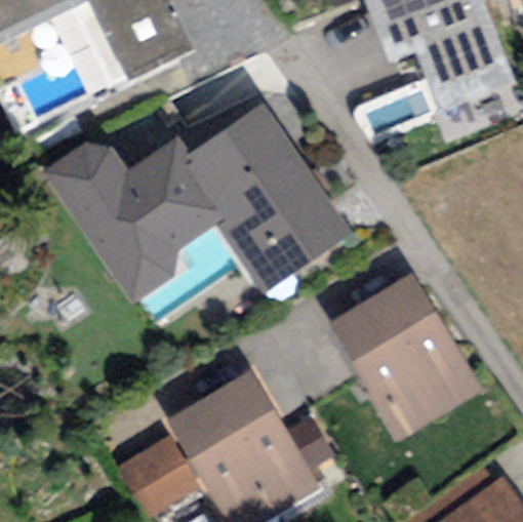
[(0,0),(0,43),(88,0),(128,81),(196,48),(172,0),(0,0)]
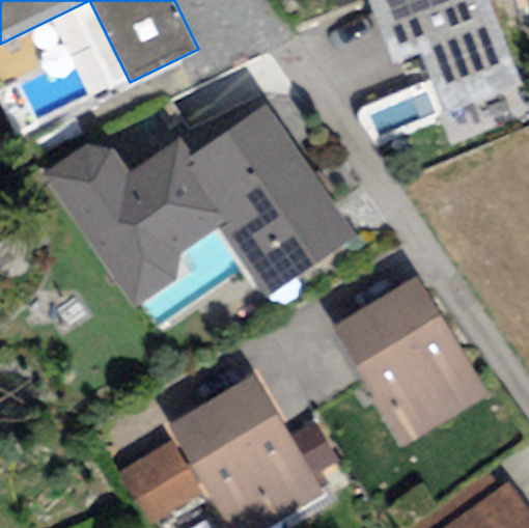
[(369,0),(393,63),(422,52),(445,112),(522,83),(490,0),(369,0)]
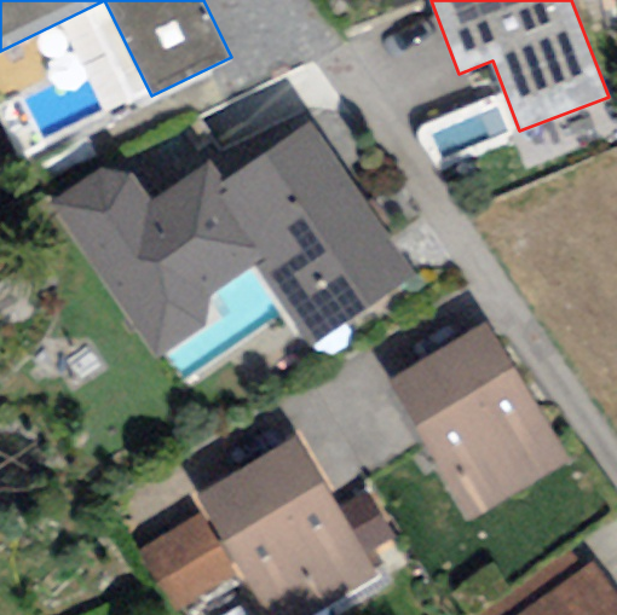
[(255,264),(310,342),(413,273),(311,122),(228,178),(215,186),(264,256),(255,264)]
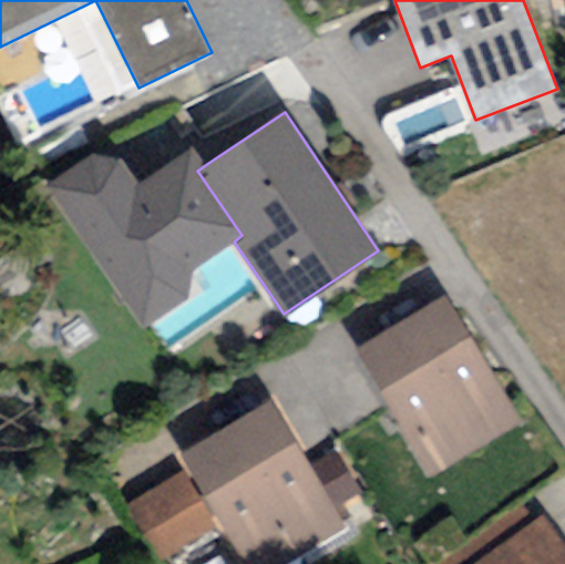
[(194,144),(141,180),(123,154),(95,152),(45,184),(143,327),(189,298),(194,270),(234,242),(242,235),(197,171),(208,163),(194,144)]
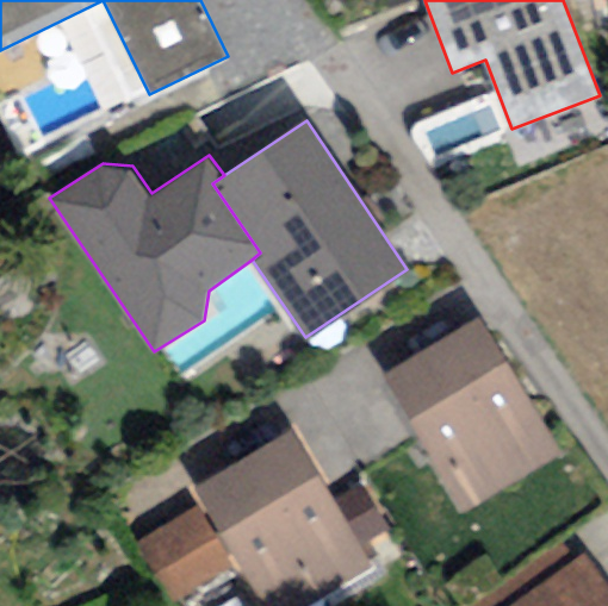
[(478,319),(384,373),(463,508),(557,454),(478,319)]
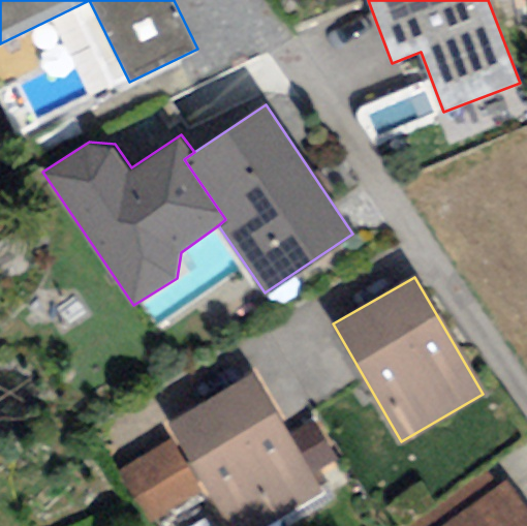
[(171,421),(233,525),(258,525),(320,489),(251,373),(171,421)]
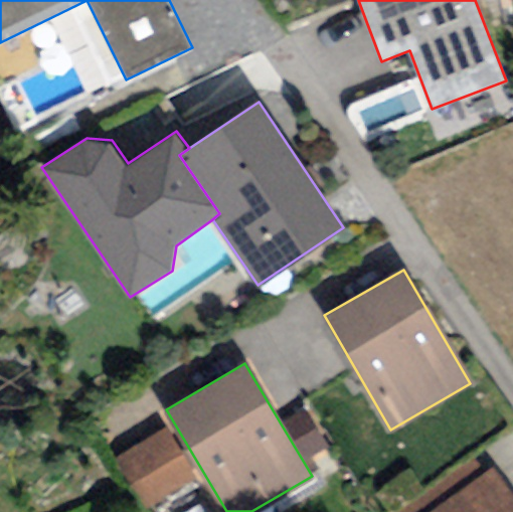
[(168,424),(116,457),(148,508),(200,475),(168,424)]
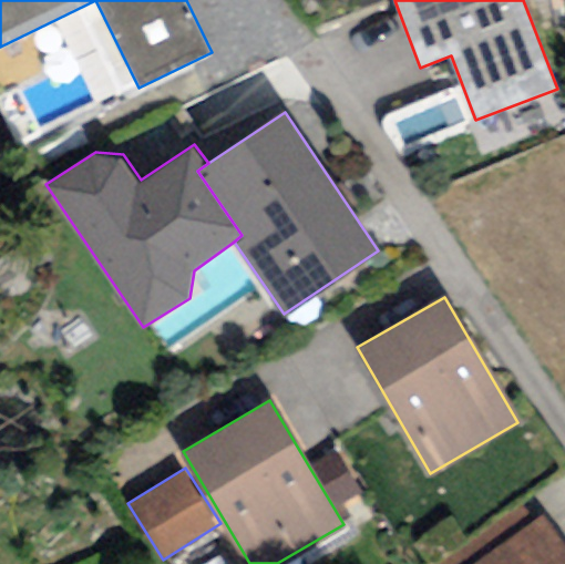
[(564,542),(545,512),(534,518),(524,503),(442,563),(564,563),(564,542)]
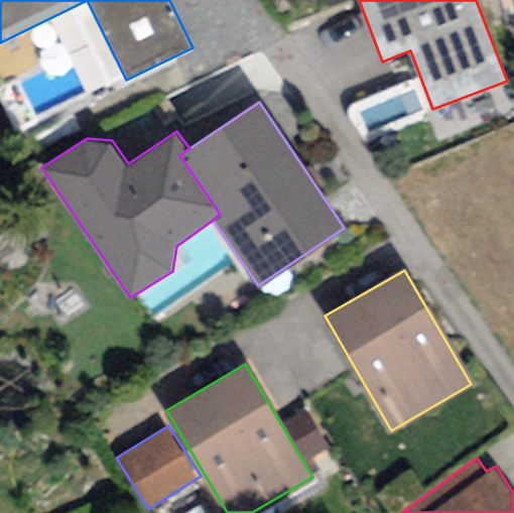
All buildings are outlined.
